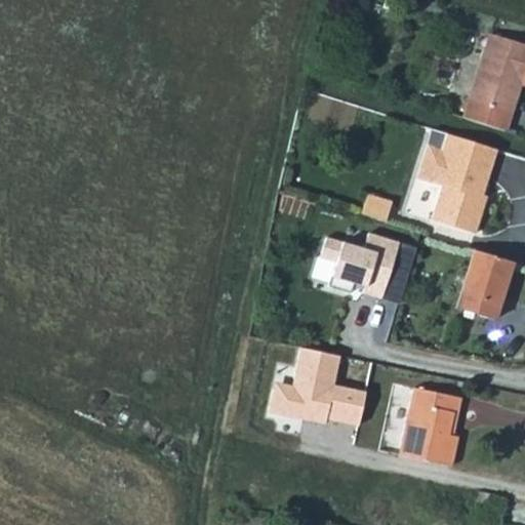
[(524,45),(491,35),(466,118),(508,130),(521,84),(524,84),(524,45)]
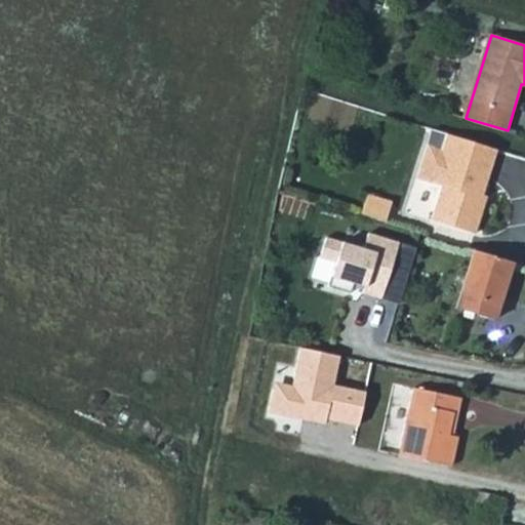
[(417,179),(443,187),(440,195),(483,208),(487,197),(482,195),(496,149),(448,133),(443,151),(429,145),(417,179)]
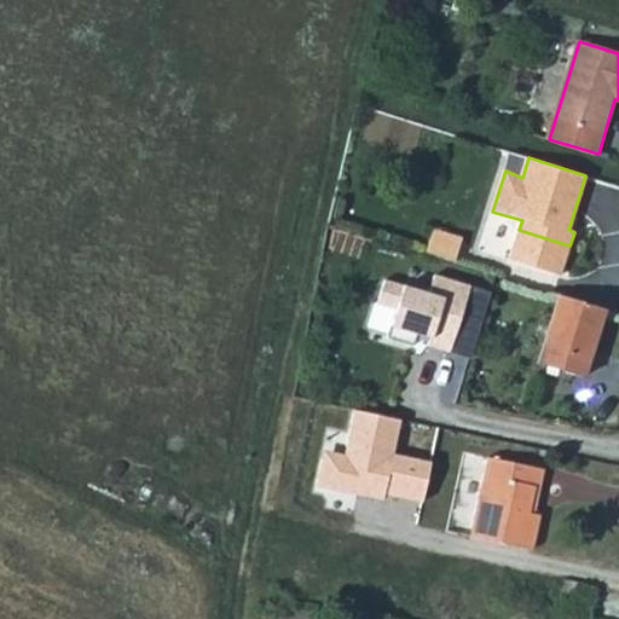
[(467,232),(438,224),(431,247),(460,255),(467,232)]
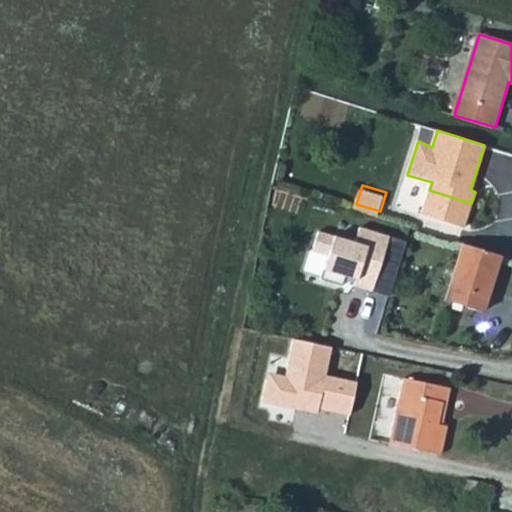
[(471,203),(429,190),(421,215),(462,228),(471,203)]
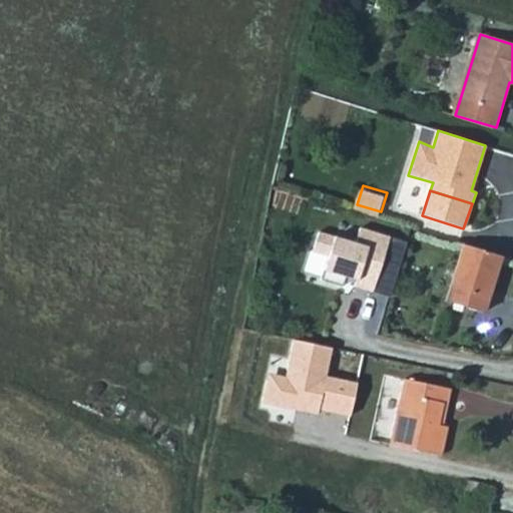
[(367,290),(382,236),(352,225),(348,239),(324,233),(313,271),(348,280),(347,285),(367,290)]
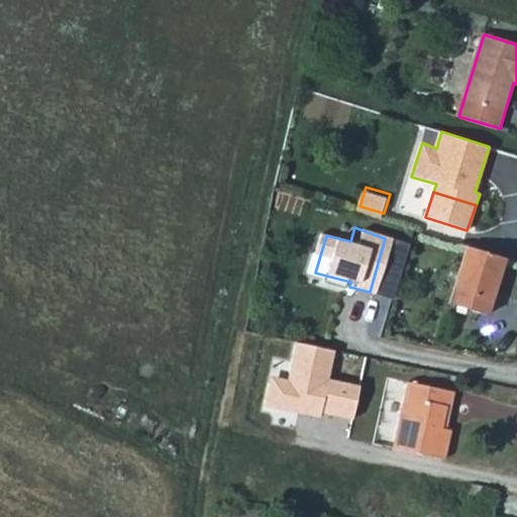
[(500,260),(460,247),(444,304),(485,315),(500,260)]
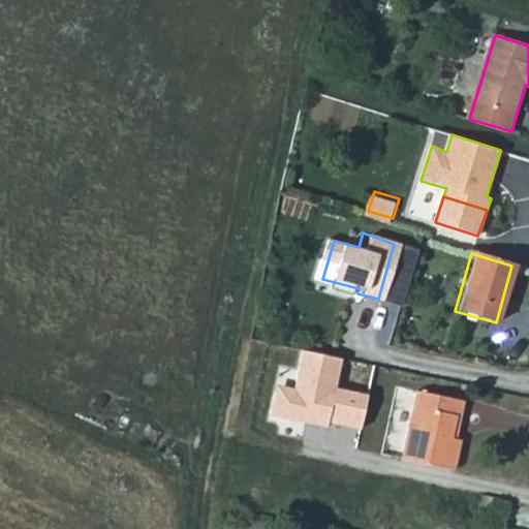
[(364,429),(370,396),(338,390),(343,359),(303,350),(296,389),(277,385),(271,417),(329,427),(331,425),(364,429)]
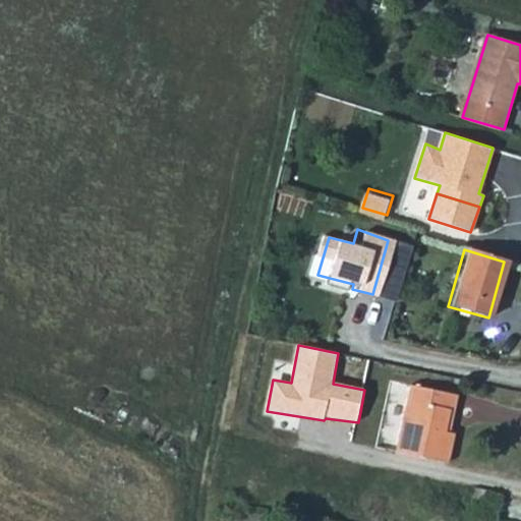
[(456,410),(460,395),(413,383),(397,450),(447,462),(455,430),(447,428),(452,408),(456,410)]
